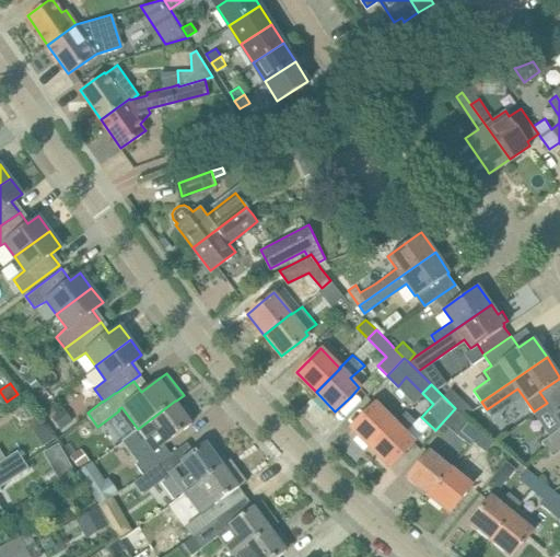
[(463,398),(455,408),(462,414),(473,407),(463,398)]
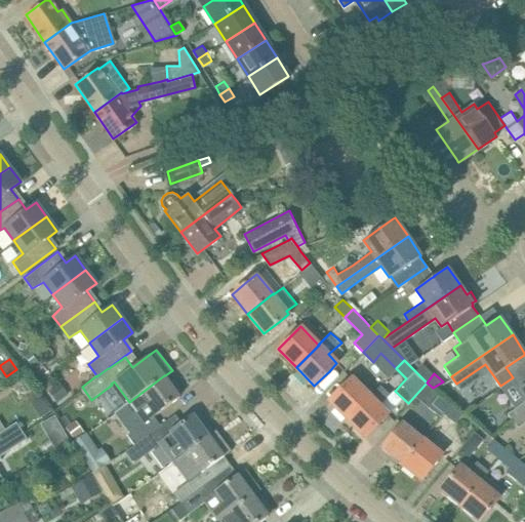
[(126,434),(134,444),(158,426),(160,424),(154,415),(179,396),(178,394),(183,391),(174,379),(170,383),(165,375),(164,375),(129,402),(136,411),(143,407),(150,416),(126,434)]
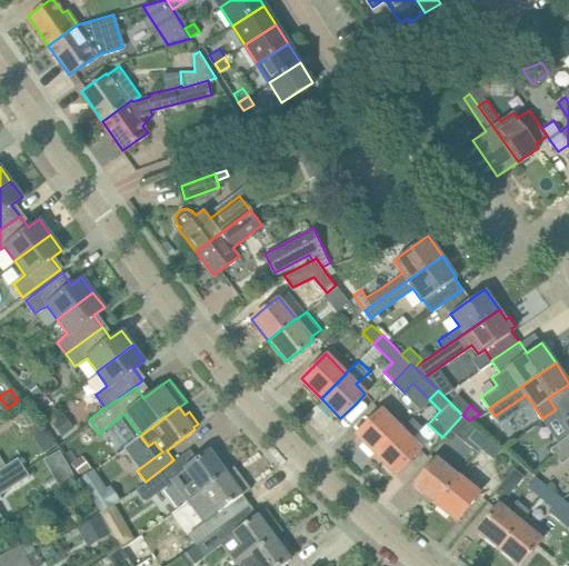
[(372,418),(356,434),(376,453),(400,428),(390,418),(380,409),(372,418)]
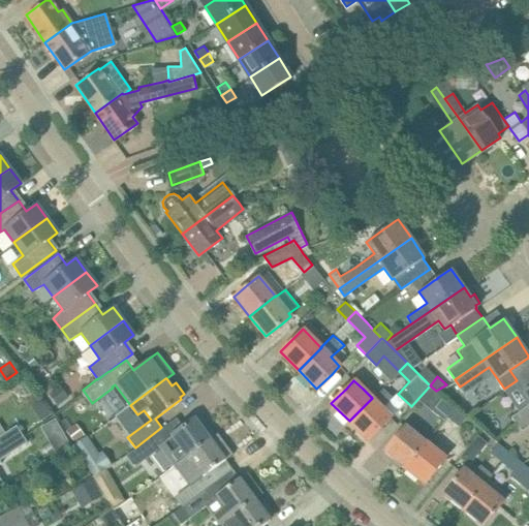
[(528,385),(523,391),(528,398),(528,403),(511,416),(517,423),(528,414),(528,385)]
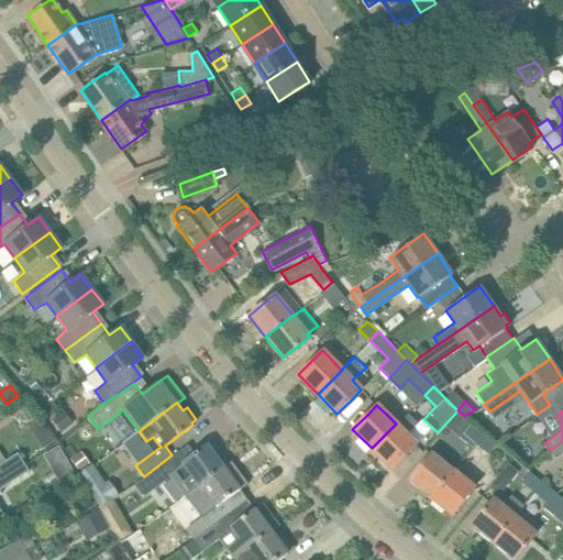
[(396,424),(372,448),(392,468),(407,452),(416,443),(415,442),(406,434),(416,424),(418,421),(408,412),(405,415),(396,424)]
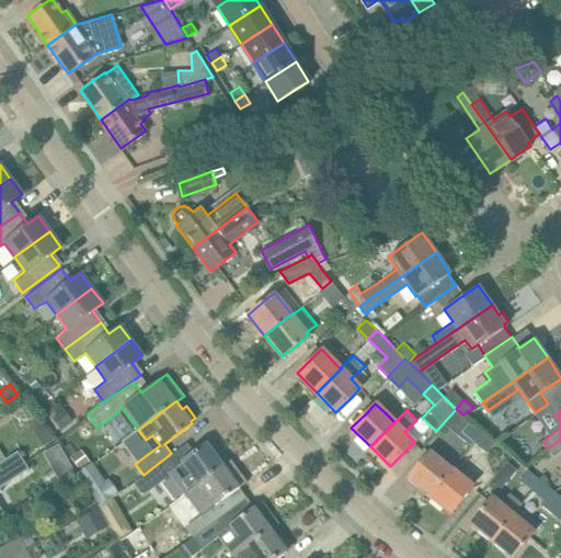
[(468,420),(460,430),(473,440),(481,431),(468,420)]
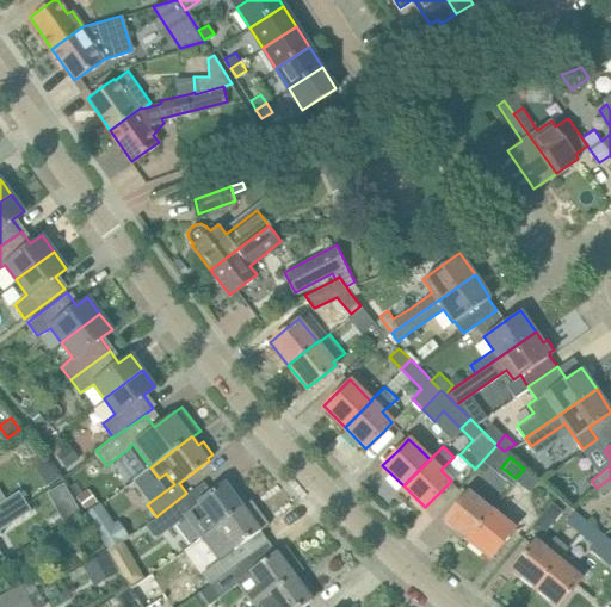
[(531,487),(537,479),(524,469),(516,478),(529,489),(531,487)]
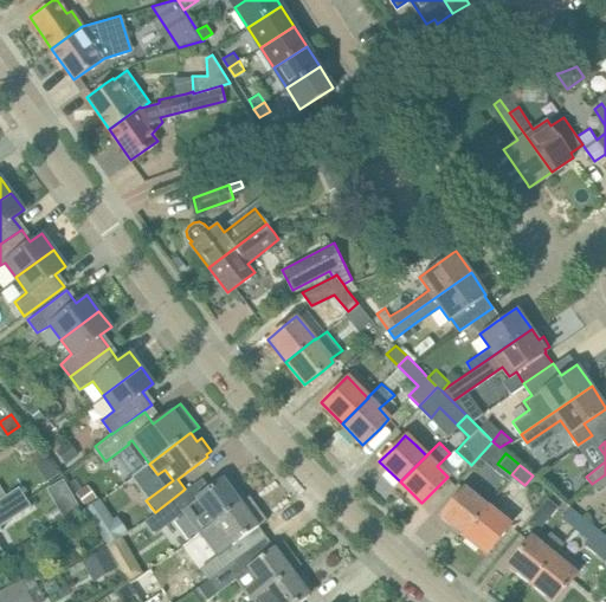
[(185,509),(201,531),(240,502),(234,493),(240,489),(230,473),(224,478),(223,477),(191,502),(182,491),(155,512),(146,518),(155,530),(185,509)]
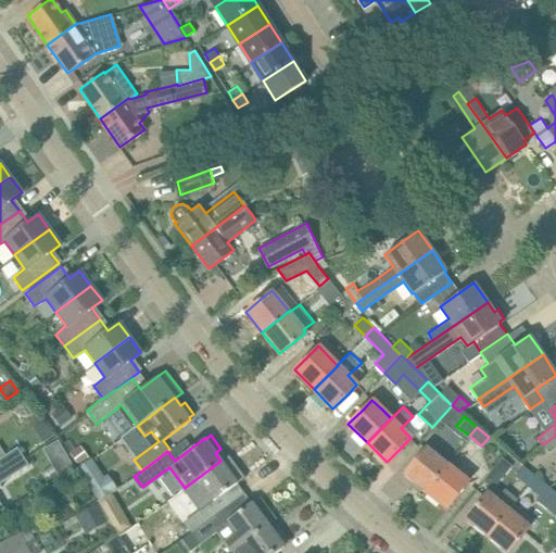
[(555,436),(543,444),(548,452),(555,445),(555,436)]
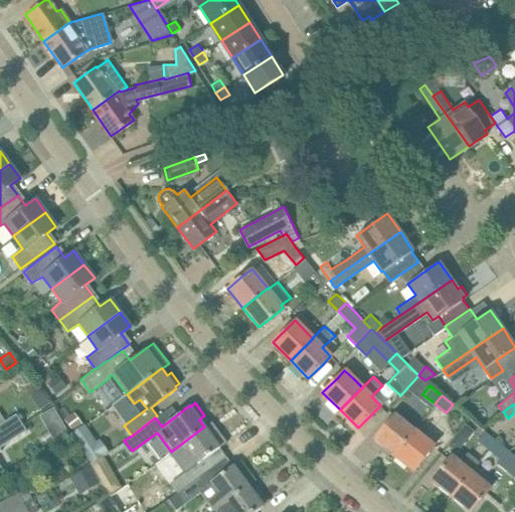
[(0,449),(2,448),(1,445),(27,428),(17,411),(6,418),(2,420),(0,421),(0,449)]
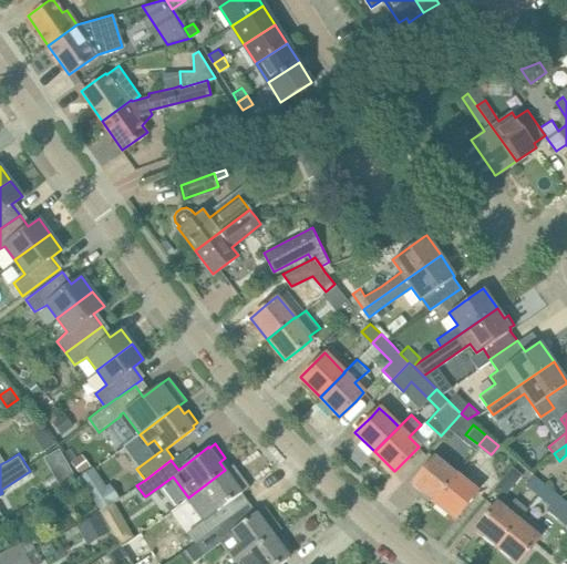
[(433,457),(426,465),(412,482),(433,500),(454,474),(433,457)]
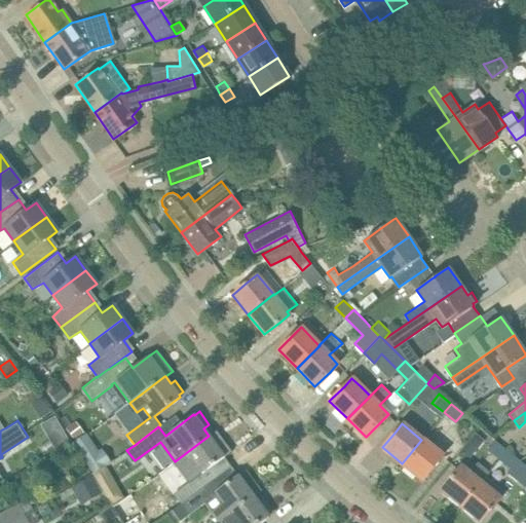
[(209,436),(175,461),(177,464),(178,464),(189,480),(196,475),(204,485),(232,465),(230,463),(224,455),(231,450),(217,430),(209,436)]
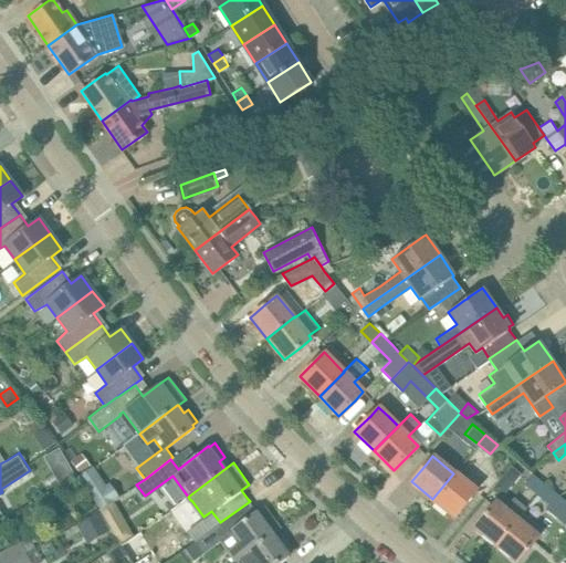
[(510,465),(494,486),(503,493),(520,472),(510,465)]
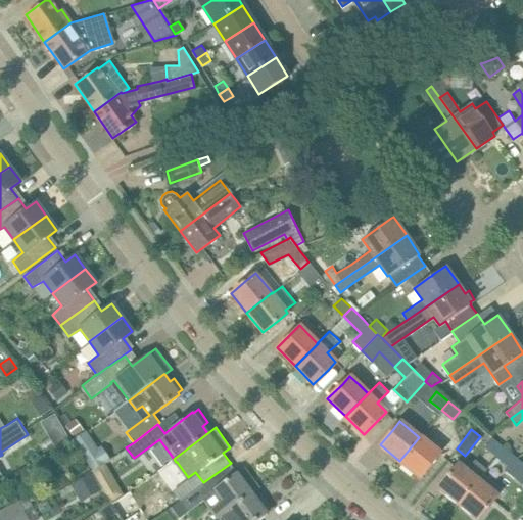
[(419,437),(399,461),(419,477),(438,454),(419,437)]
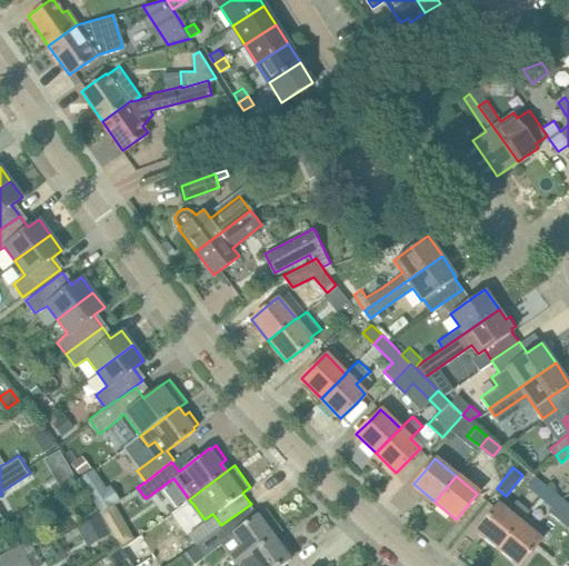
[(540,496),(548,486),(536,476),(528,485),(540,496)]
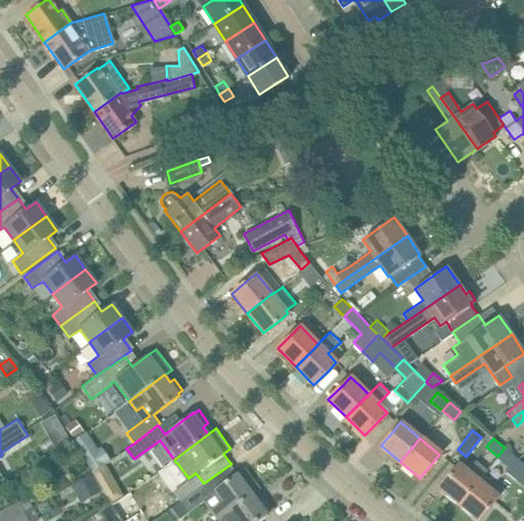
[(523,483),(523,481),(523,463),(505,447),(497,457),(509,466),(506,469),(523,483)]
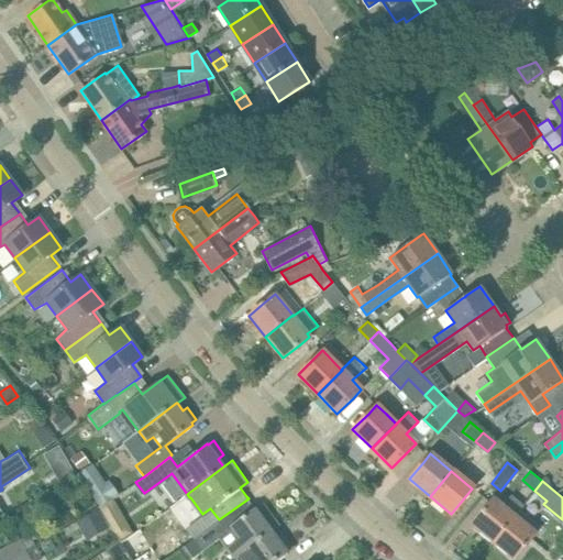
[(485,507),(472,524),(493,541),(515,515),(519,509),(508,500),(503,505),(493,497),(485,507)]
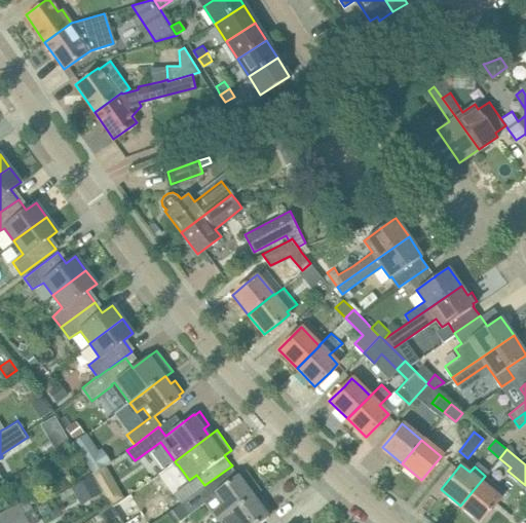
[(238,474),(228,481),(216,490),(224,501),(211,511),(219,521),(231,512),(253,495),(248,488),(255,482),(246,469),(238,474)]
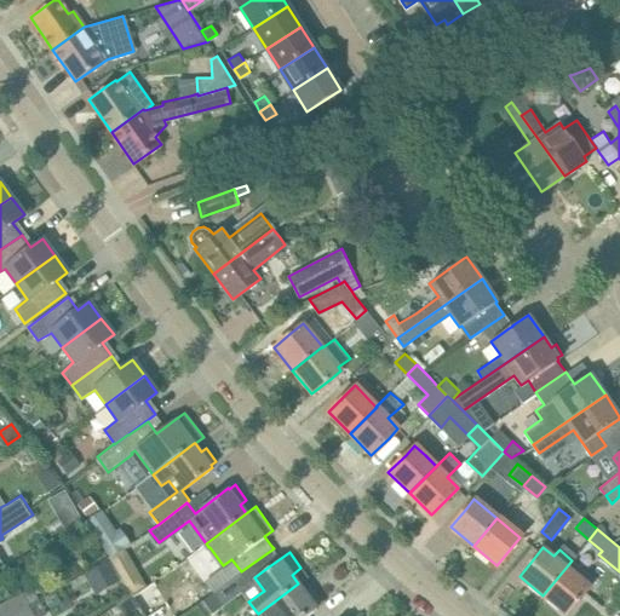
[(223,565),(204,579),(213,592),(241,571),(231,559),(223,565)]
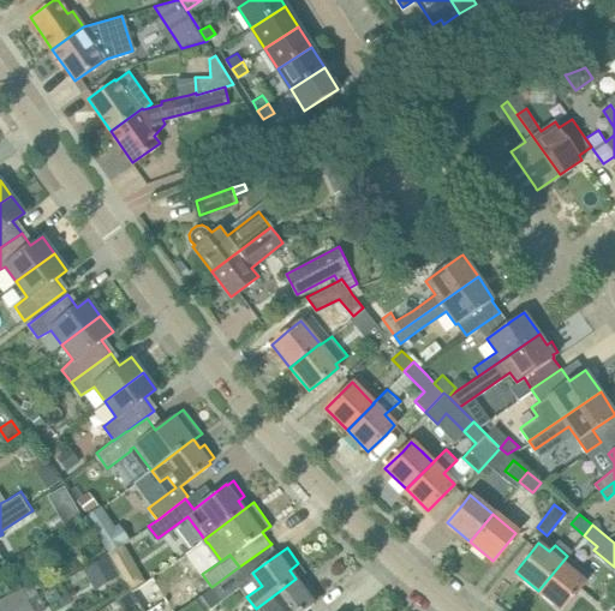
[(562,562),(538,591),(561,610),(585,581),(584,580),(589,573),(567,556),(562,562)]
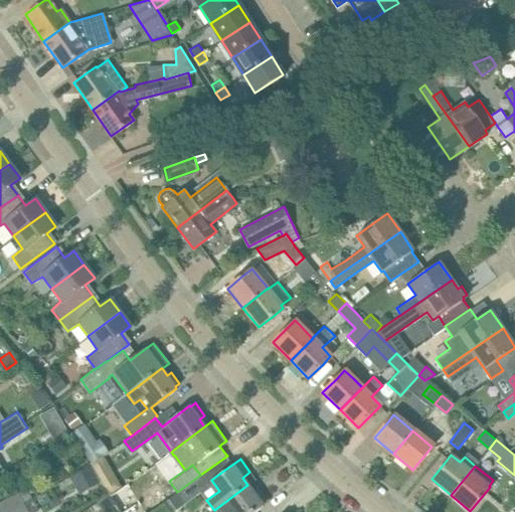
[(89,487),(99,481),(93,469),(81,476),(89,487)]
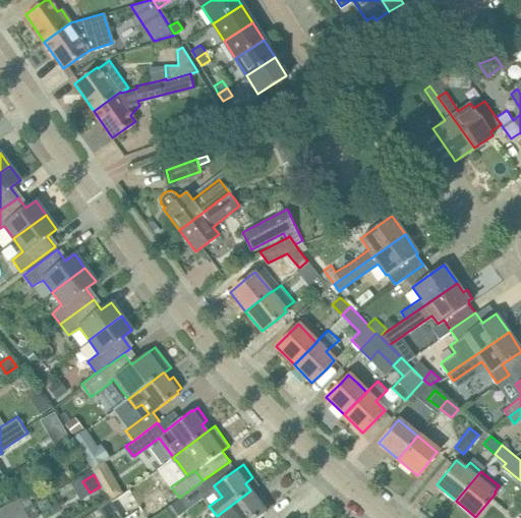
[(178,515),(210,491),(203,480),(179,498),(170,504),(178,515)]
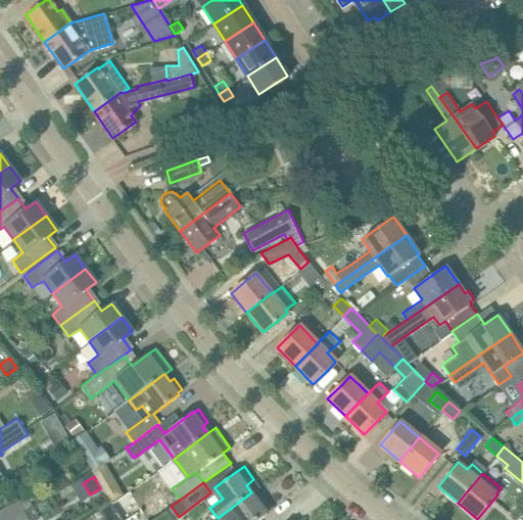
[(230,509),(218,518),(219,519),(256,519),(267,513),(267,512),(271,508),(262,494),(256,499),(251,492),(230,509)]
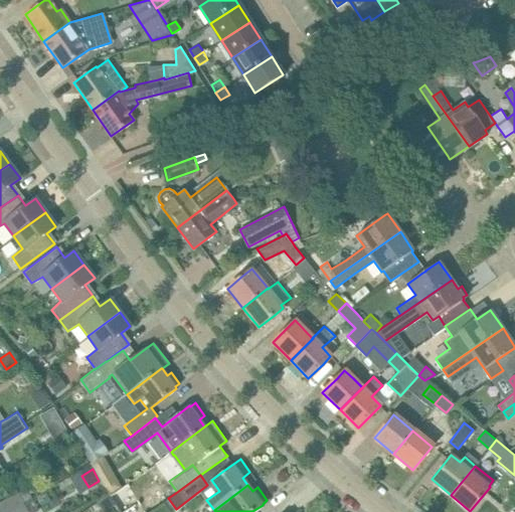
[(0,509),(1,511),(6,511),(32,498),(26,486),(0,500),(0,509)]
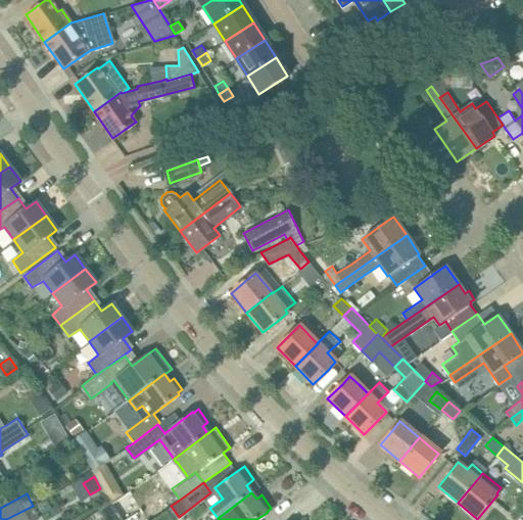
[(105,518),(114,512),(110,504),(100,510),(105,518)]
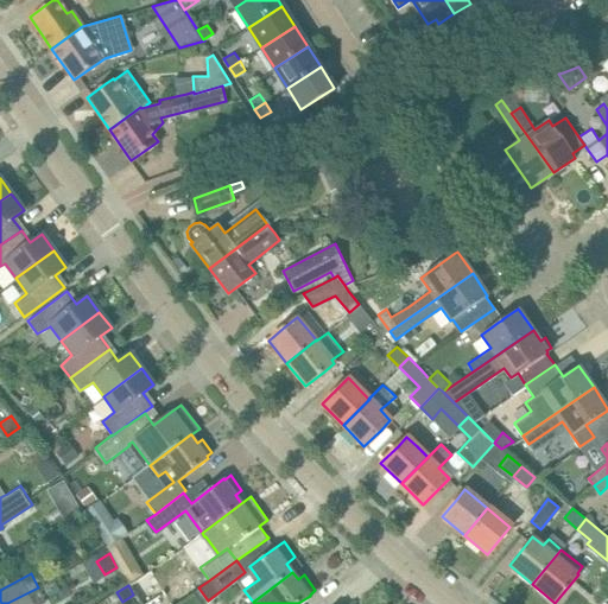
[(37,603),(45,599),(38,587),(7,603),(37,603)]
